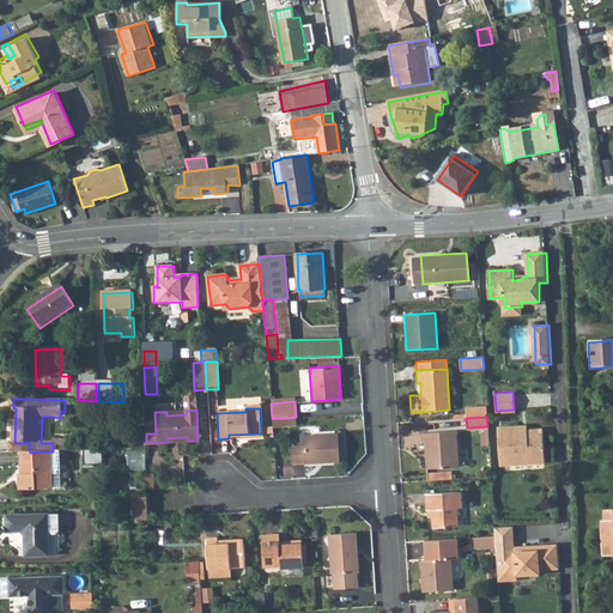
[(499,465),(516,465),(516,457),(528,456),(528,463),(545,463),(544,432),(523,432),(522,429),(519,429),(519,425),(497,425),(499,465)]
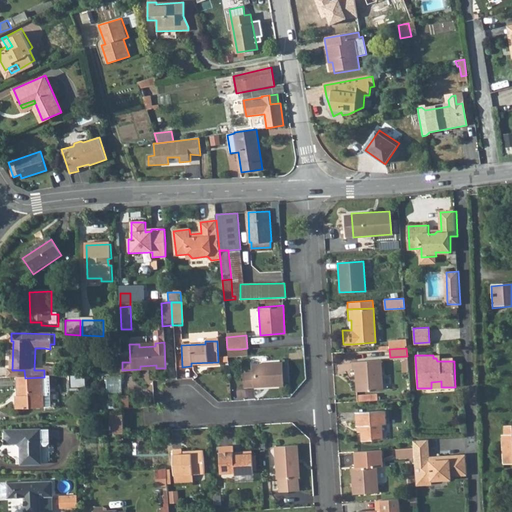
[(354,368),(355,378),(358,378),(359,391),(382,389),(380,359),(351,361),(352,368),(354,368)]
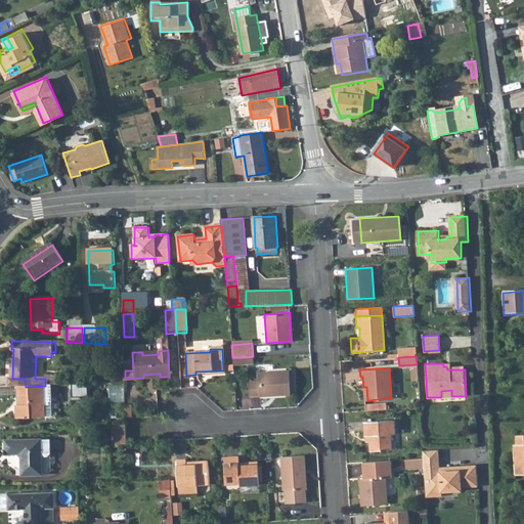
[(259,381),(249,382),(250,396),(291,393),(289,369),(258,372),(259,381)]
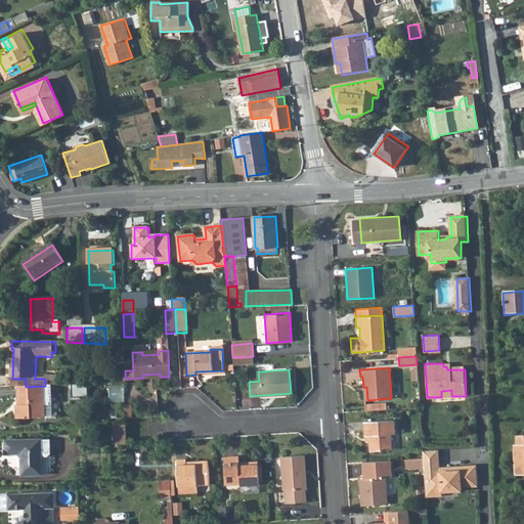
[(26,387),(18,387),(19,419),(47,418),(47,386),(45,386),(26,387)]
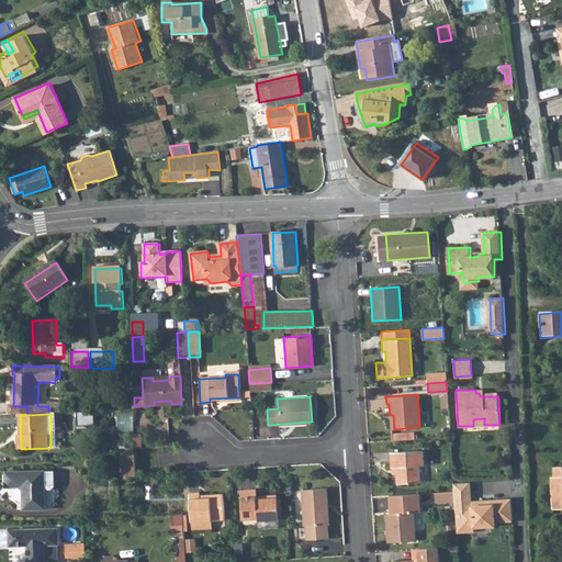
[(422,450),(389,451),(390,467),(394,467),(395,483),(419,482),(418,464),(423,464),(422,450)]
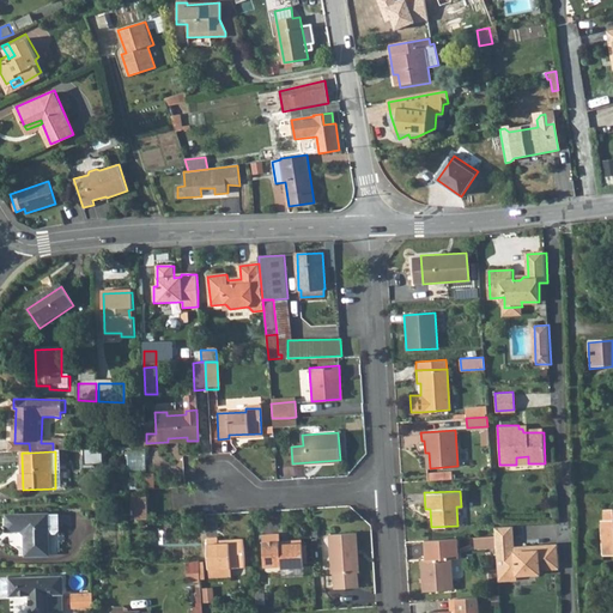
[(132,516),(150,517),(150,496),(133,496),(132,516)]
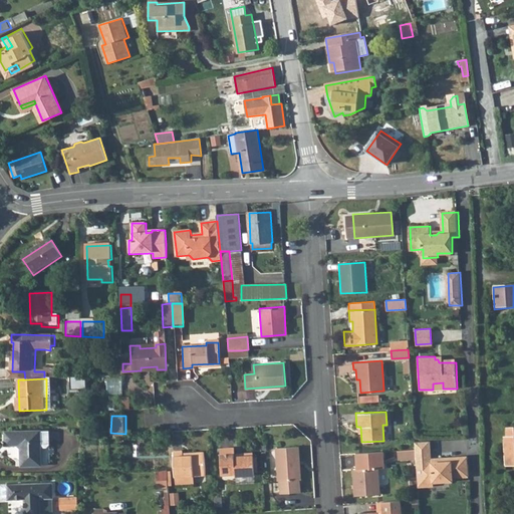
[(504,436),(505,465),(513,464),(513,425),(506,426),(506,436),(504,436)]
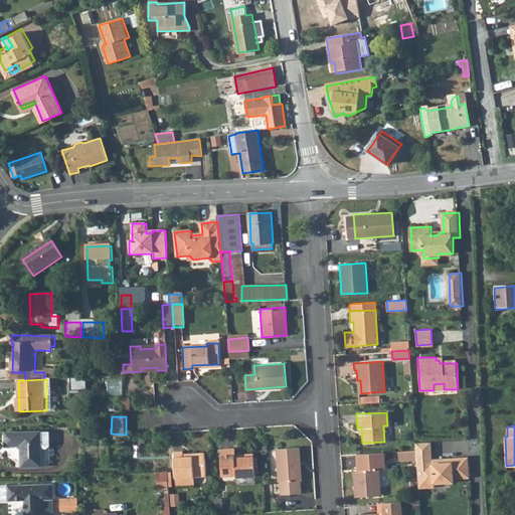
[(41,467),(41,433),(7,433),(7,446),(19,446),(22,449),(22,467),(41,467)]
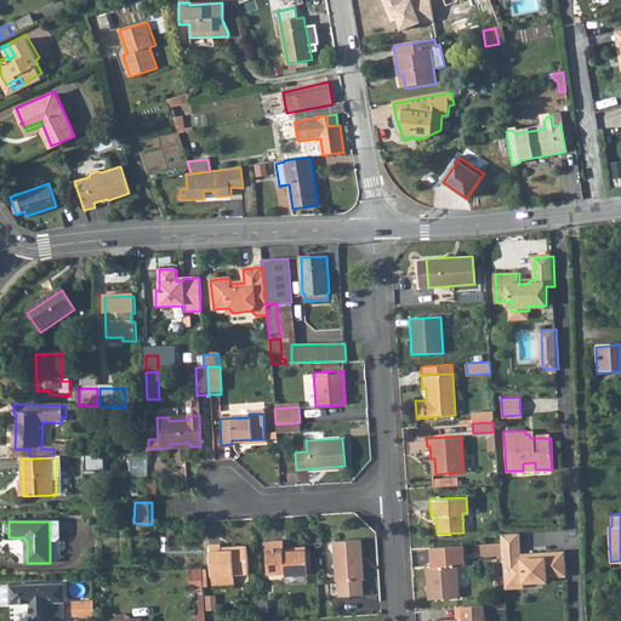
[(281,571),(281,575),(306,573),(303,546),(281,547),(280,540),(263,541),(266,573),(281,571)]
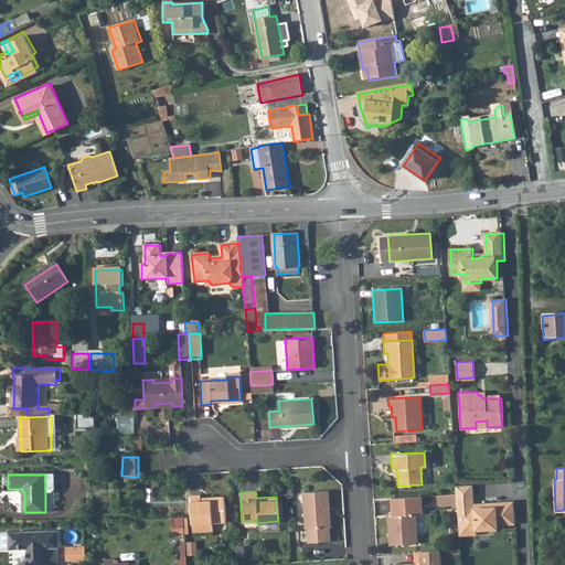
[(327,491),(301,492),(304,528),(306,528),(307,542),(328,541),(328,525),(329,525),(327,491)]
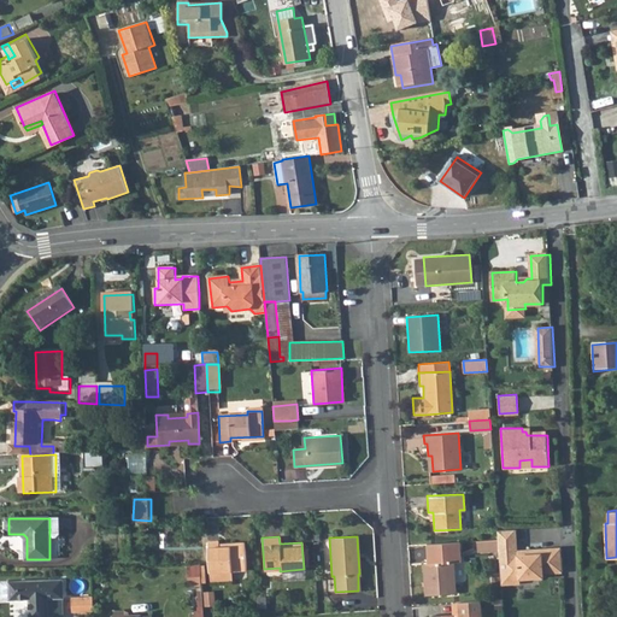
[(498,539),(476,541),(476,550),(498,548),(498,539)]
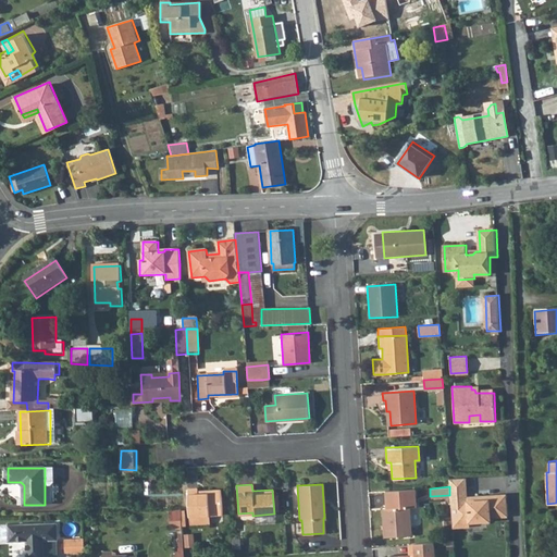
[(188,489),(190,516),(209,516),(222,515),(221,490),(207,490),(207,493),(198,494),(198,489),(188,489)]
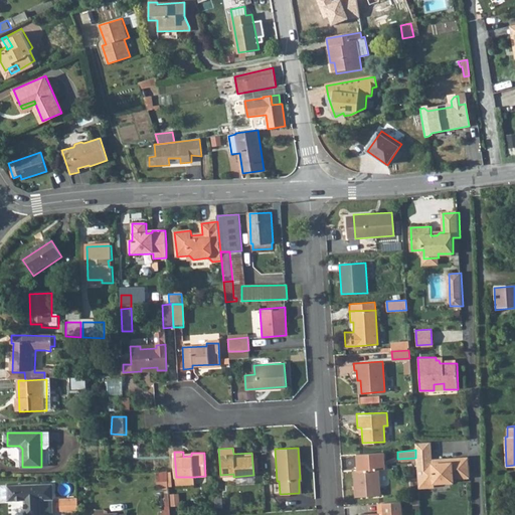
[(383,453),(355,454),(356,470),(353,471),(354,497),(379,495),(377,469),(384,469),(383,453)]
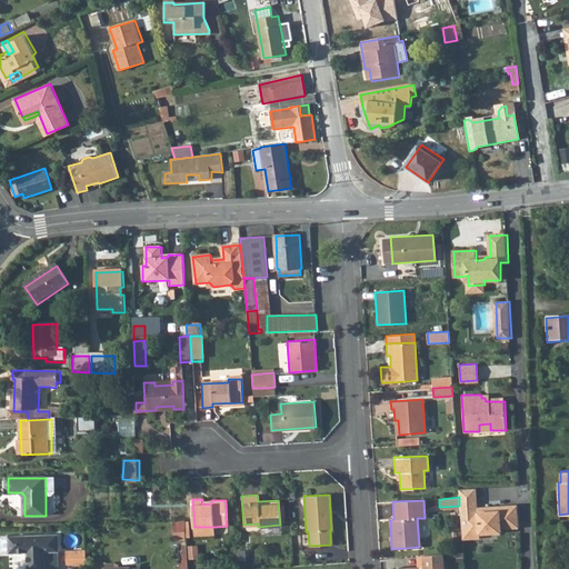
[(477,511),(460,512),(461,531),(478,530),(478,533),(500,531),(500,528),(510,527),(508,505),(485,507),(485,510),(477,511)]
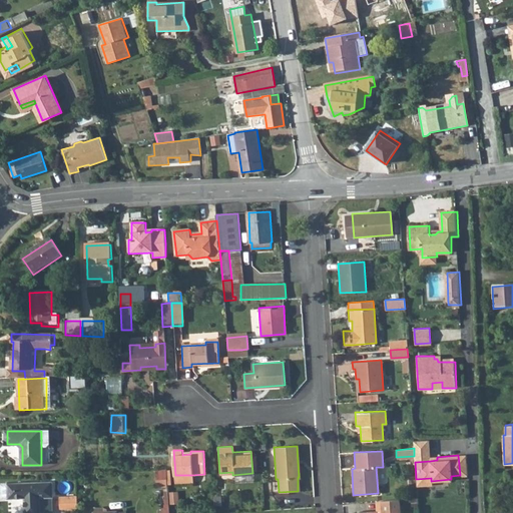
[(458,455),(460,475),(467,475),(466,455),(458,455)]
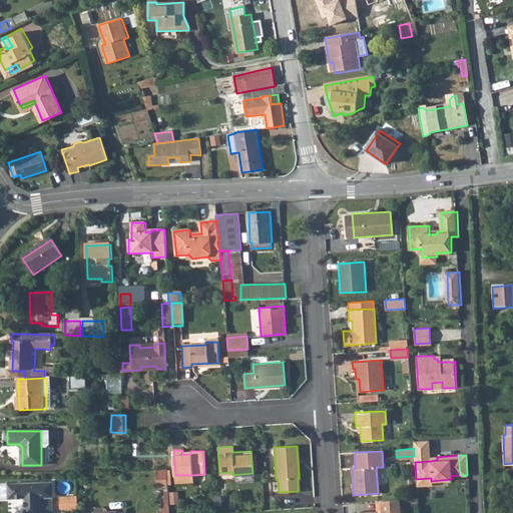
[(157,469),(157,486),(172,486),(172,469),(157,469)]
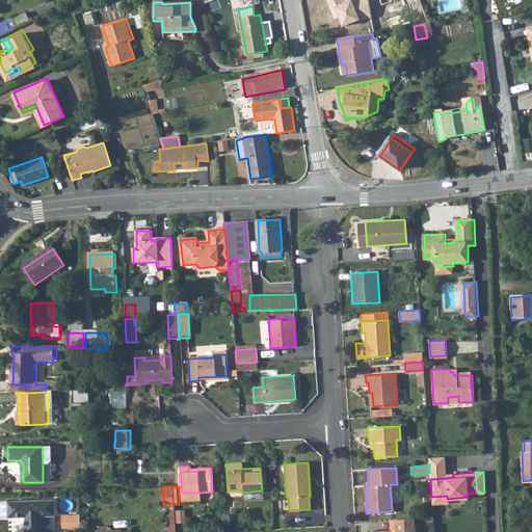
[(262,490),(241,493),(241,502),(262,500),(262,491),(262,490)]
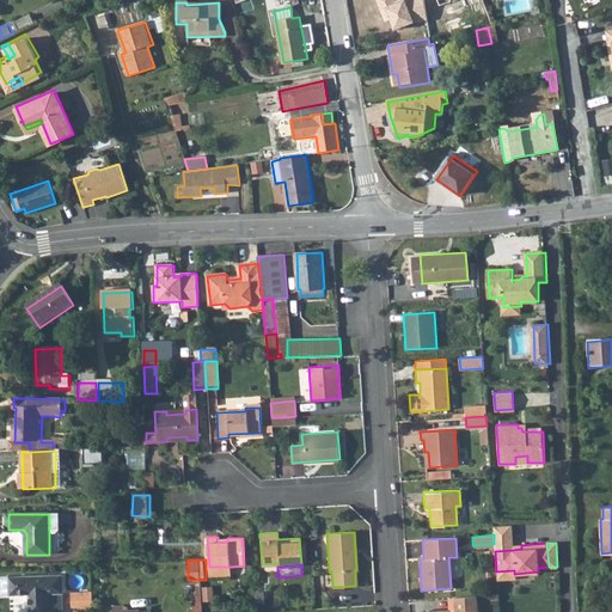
[(230,567),(209,567),(209,576),(231,575),(230,567)]
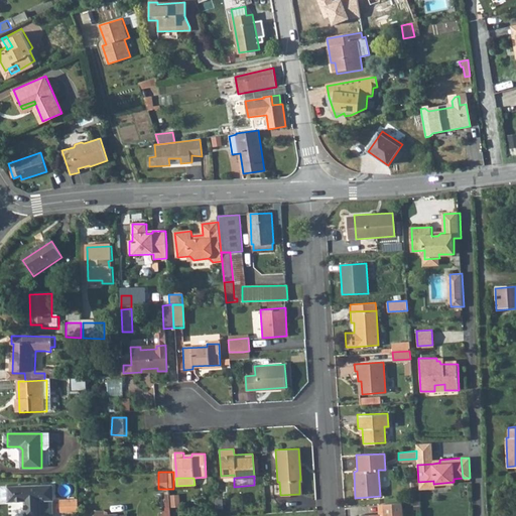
[(52,501),(51,485),(0,486),(0,501),(23,501),(23,515),(38,515),(39,515),(38,501),(52,501)]
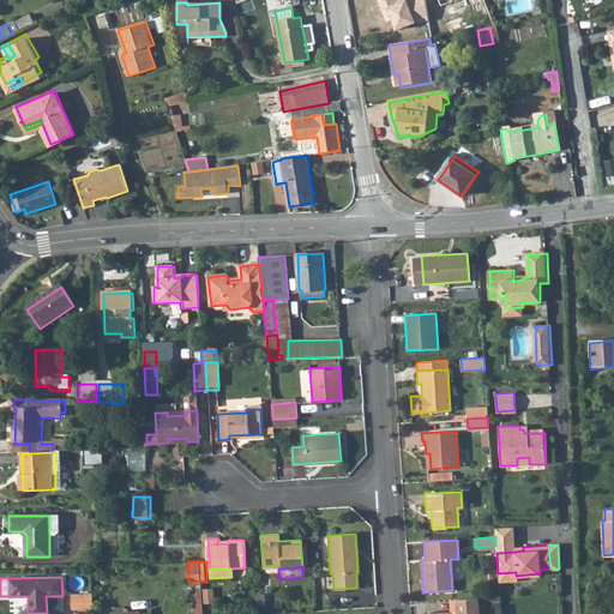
[(92,612),(92,595),(71,596),(72,612),(92,612)]
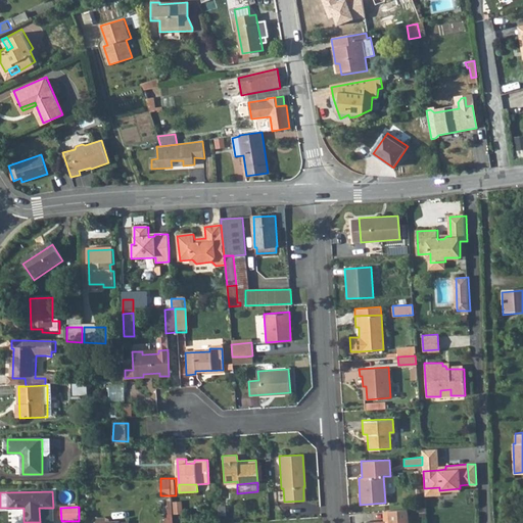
[(53,508),(39,508),(40,522),(53,522),(53,508)]
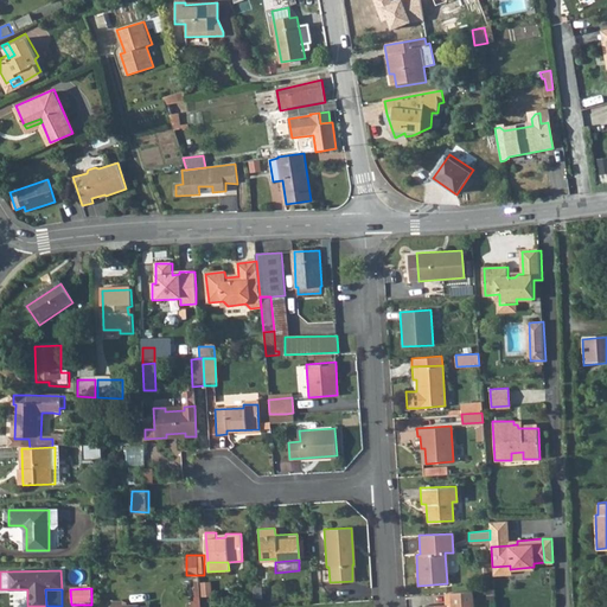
[(422,606),(472,606),(471,590),(449,592),(451,604),(443,605),(422,606)]
